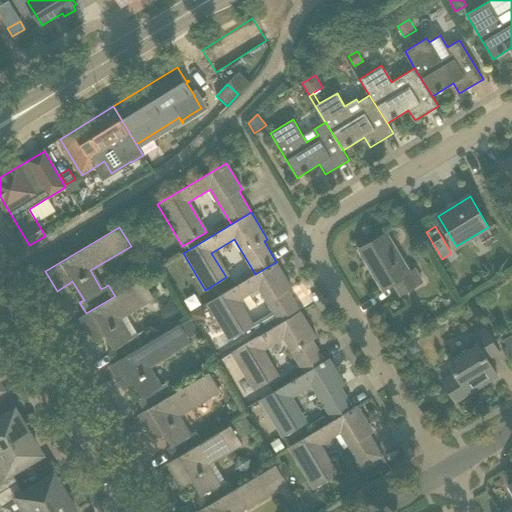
[(394,283),(401,295),(423,282),(416,269),(411,273),(386,233),(359,249),(383,290),(394,283)]
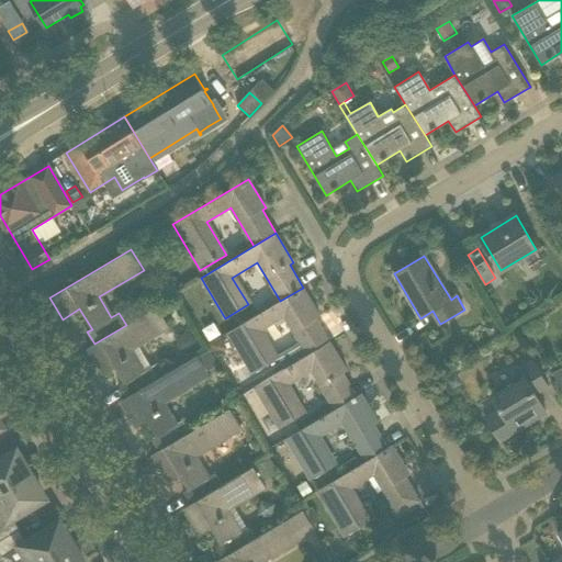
[(172,284),(177,291),(183,287),(181,283),(177,281),(172,284)]
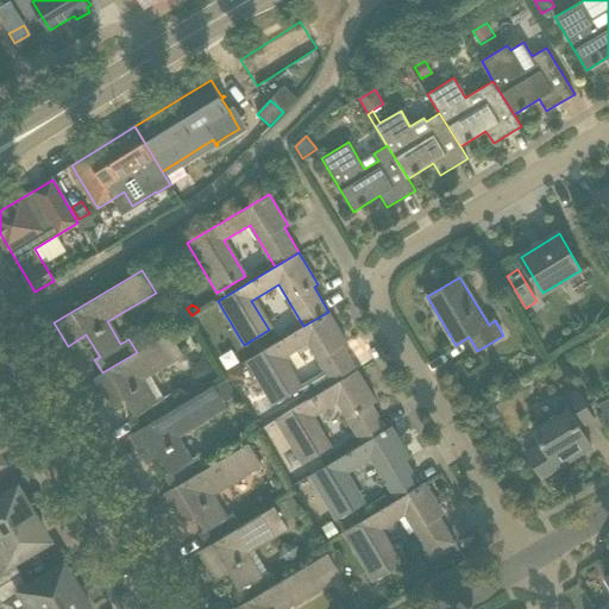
[(347,343),(328,312),(303,326),(246,360),(272,406),(301,389),(282,358),(308,343),(333,385),(358,370),(343,346),(347,343)]
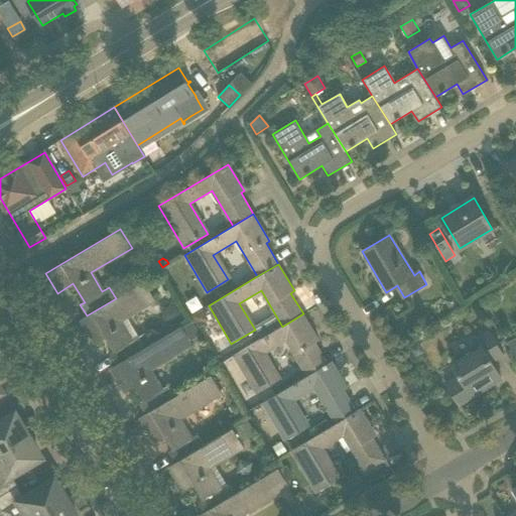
[(117,365),(146,348),(139,337),(132,341),(121,321),(156,300),(144,281),(116,298),(87,315),(81,319),(96,345),(106,339),(114,352),(110,354),(117,365)]
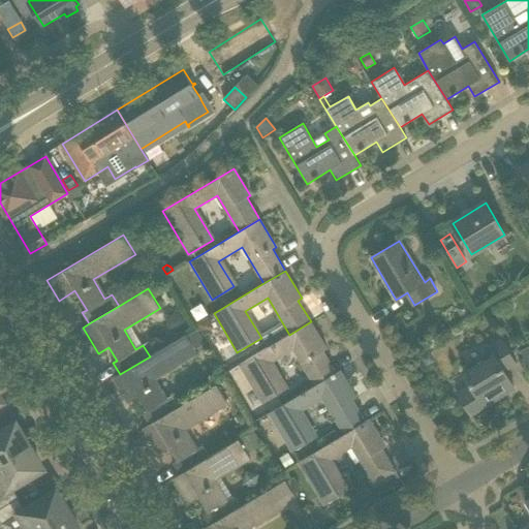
[(462,317),(472,311),(465,302),(456,308),(462,317)]
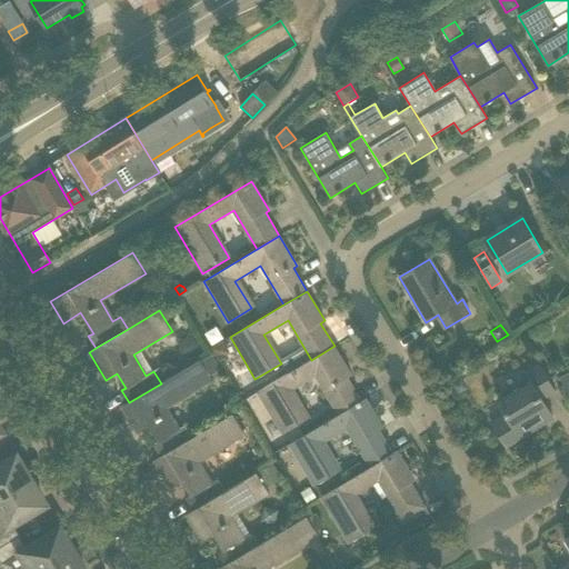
[(230,352),(223,341),(212,348),(219,360),(230,352)]
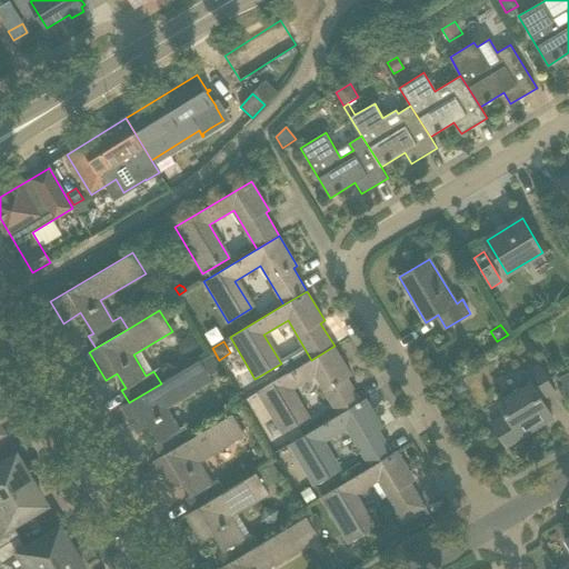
[(338,415),(361,401),(348,378),(351,376),(335,346),(311,360),(257,391),(282,433),(307,419),(290,390),(315,376),(338,415)]
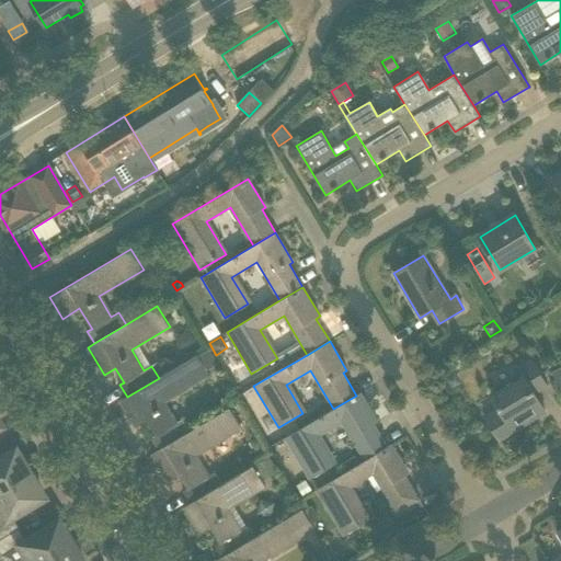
[(214,357),(208,348),(197,355),(203,364),(214,357)]
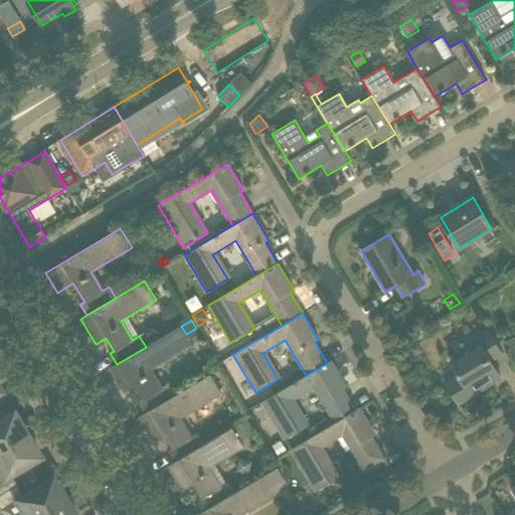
[(192,345),(180,326),(146,347),(117,364),(110,368),(125,392),(135,386),(143,399),(139,402),(146,413),(175,395),(169,385),(162,389),(151,370),(192,345)]
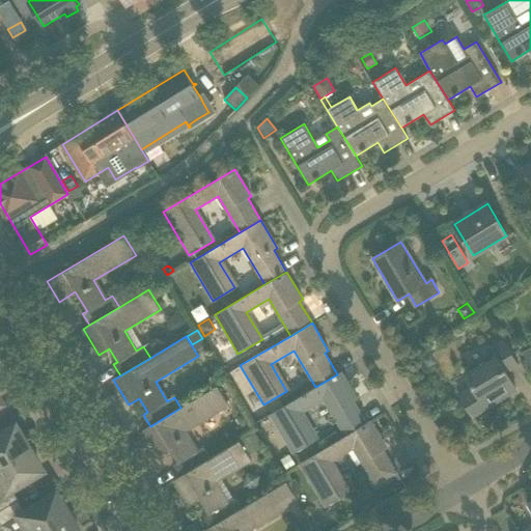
[(492,359),(465,374),(472,386),(458,393),(473,417),(491,406),(486,398),(506,386),(507,387),(512,384),(506,372),(519,365),(504,340),(486,351),(492,359)]
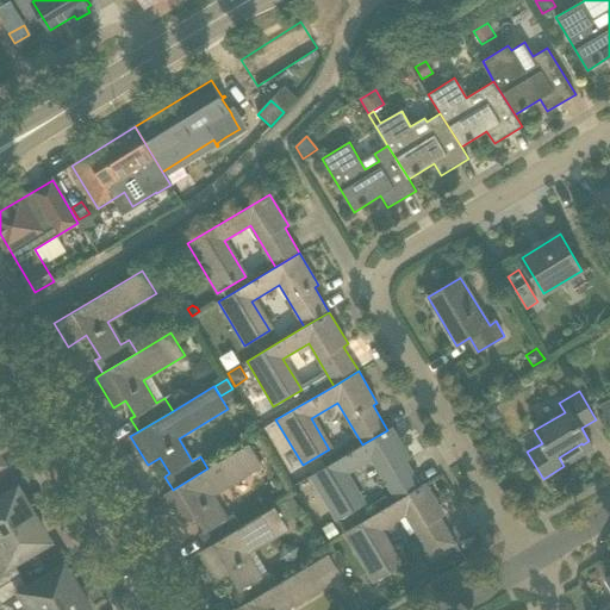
[(503,416),(496,404),(484,412),(491,423),(503,416)]
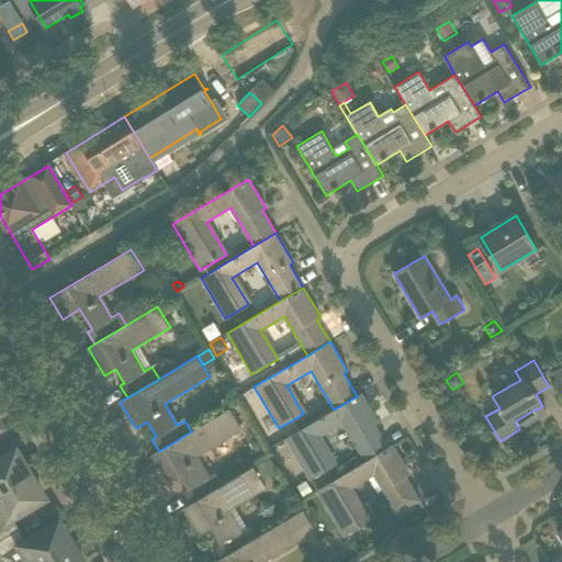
[(357,396),(334,409),(285,438),(311,480),(334,465),(317,438),(343,423),(366,462),(389,448),(374,425),(379,423),(361,393),(357,396)]
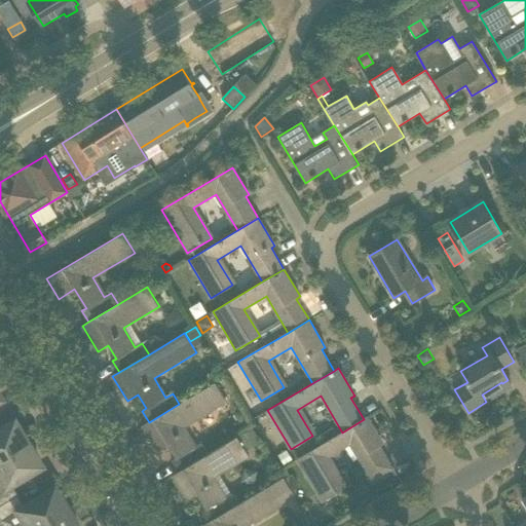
[(179,404),(149,422),(143,425),(157,451),(168,445),(177,458),(172,460),(179,472),(209,454),(202,443),(195,447),(184,428),(228,402),(216,381),(179,404)]
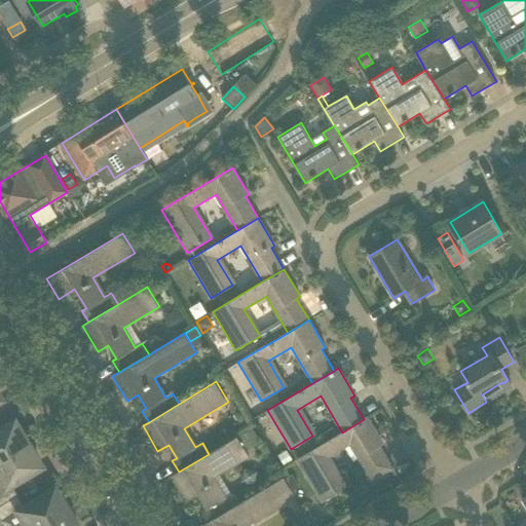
[(323,502),(347,488),(329,456),(350,444),(372,482),(393,468),(380,447),(383,445),(368,417),(364,419),(342,433),(297,459),(323,502)]
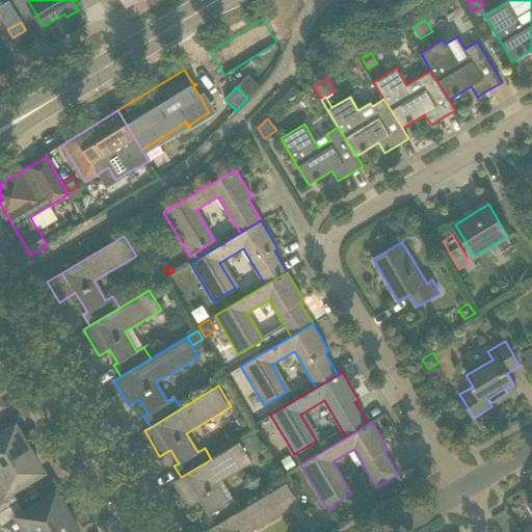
[(17,432),(12,426),(0,433),(0,463),(29,447),(19,431),(17,432)]
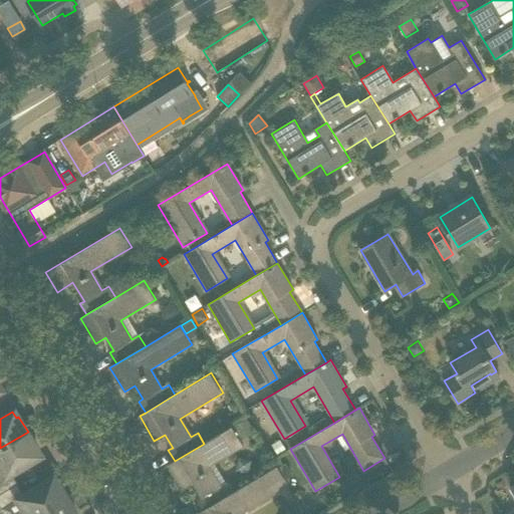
[(241,441),(255,433),(247,419),(233,427),(241,441)]
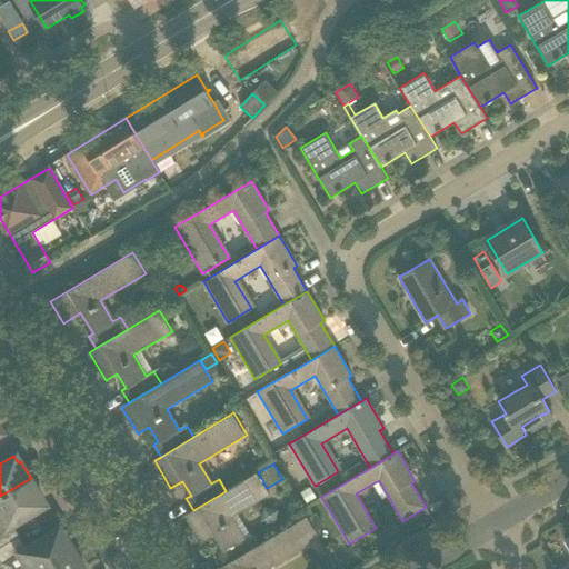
[(226,565),(258,546),(251,532),(243,538),(231,517),(269,495),(257,473),(226,491),(193,510),(187,515),(203,542),(215,535),(223,550),(219,552),(226,565)]
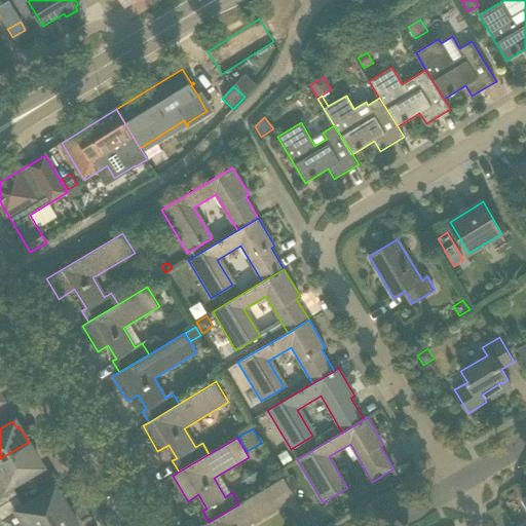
[(9,484),(39,465),(35,459),(38,458),(29,442),(0,458),(0,484),(2,488),(0,488),(0,504),(16,495),(9,484)]
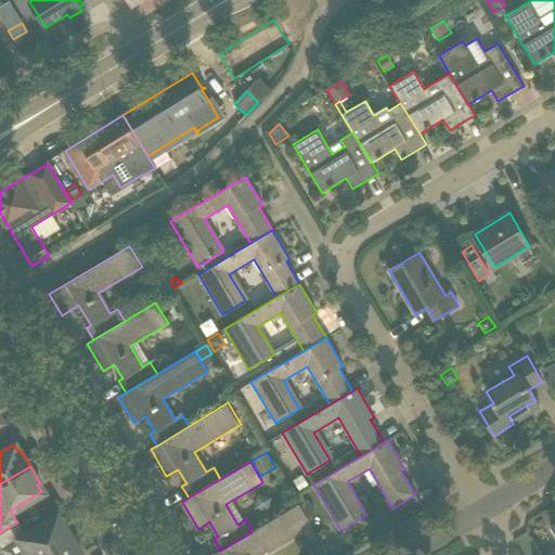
[(309,486),(302,475),(293,480),(300,492),(309,486)]
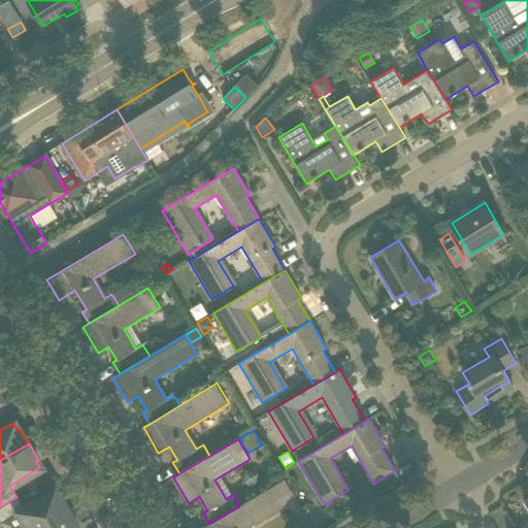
[(301,488),(294,475),(287,481),(294,492),(295,492),(301,488)]
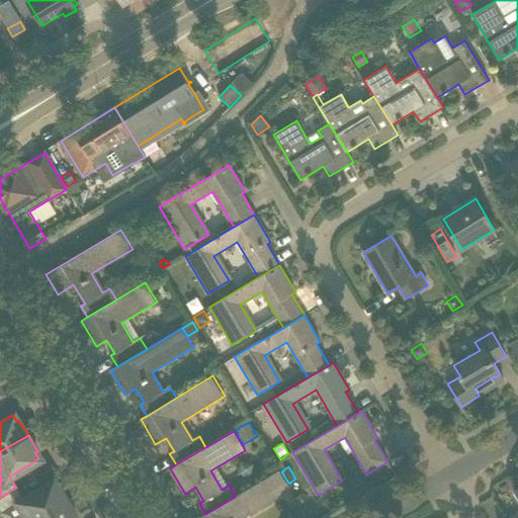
[(235,497),(205,514),(199,517),(243,517),(291,489),(288,483),(281,471),(280,469),(235,497)]
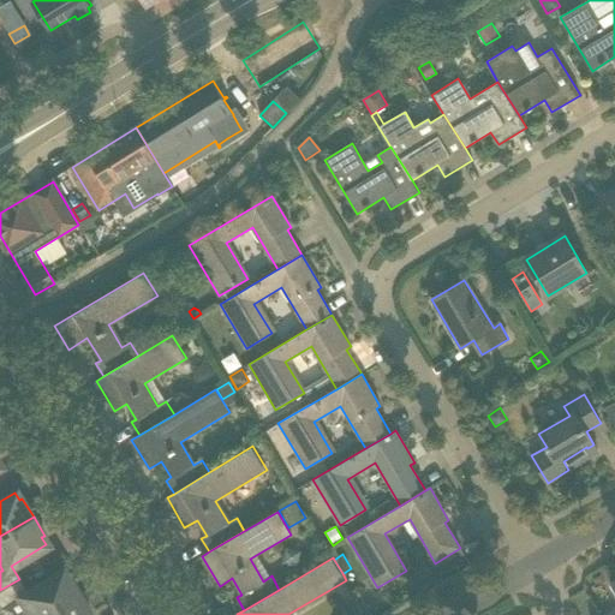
[(66,578),(61,571),(27,592),(19,579),(0,590),(0,608),(18,597),(29,614),(47,614),(81,595),(69,577),(66,578)]
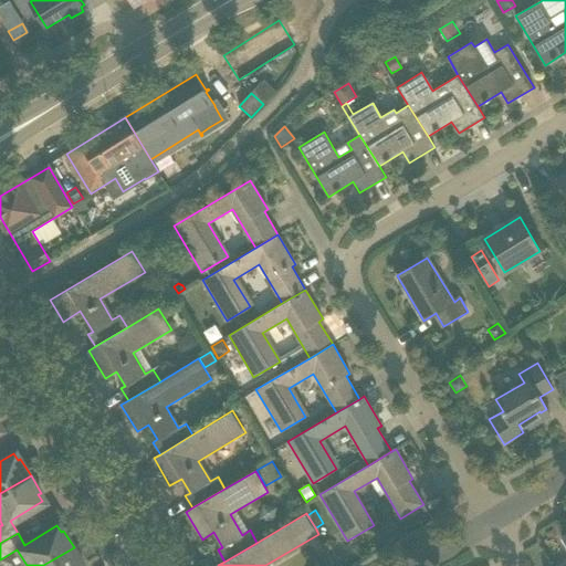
[(81,565),(84,565),(74,547),(43,565),(81,565)]
